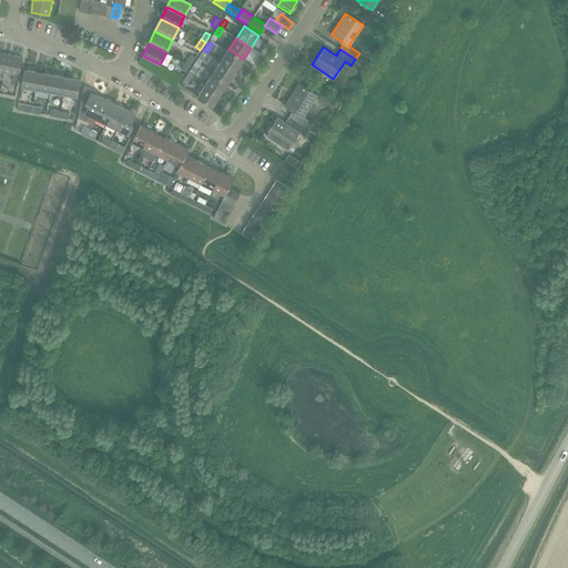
[(213,48),(209,53),(214,58),(219,52),(213,48)]
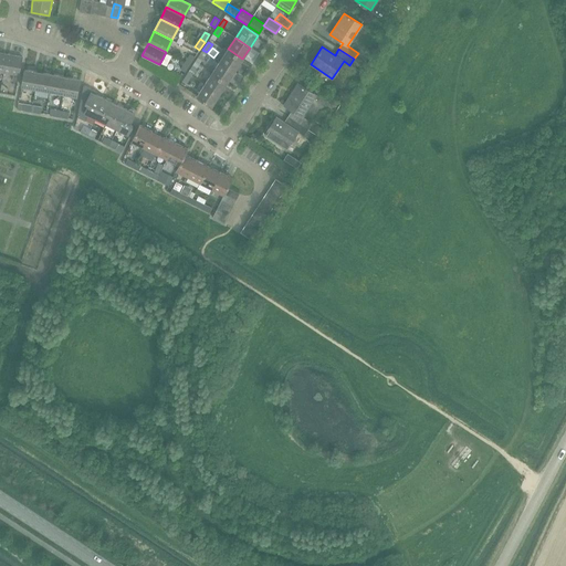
[(236,71),(242,59),(228,49),(220,61),(236,71)]
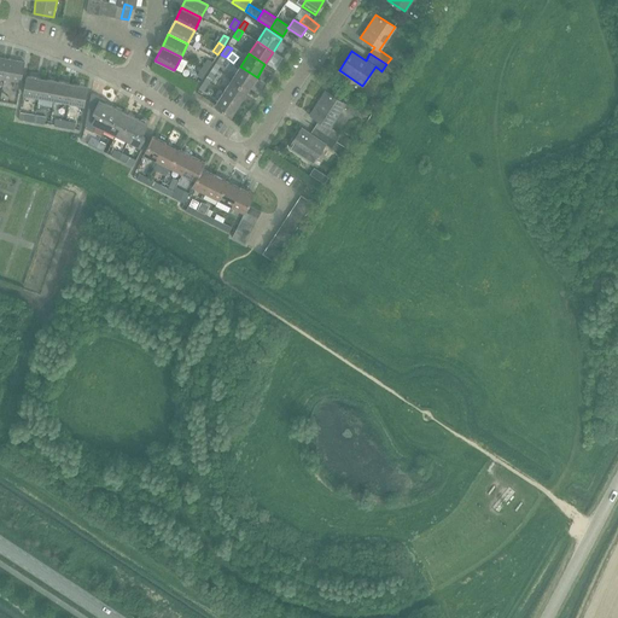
[(226,57),(221,54),(216,62),(221,65),(226,57)]
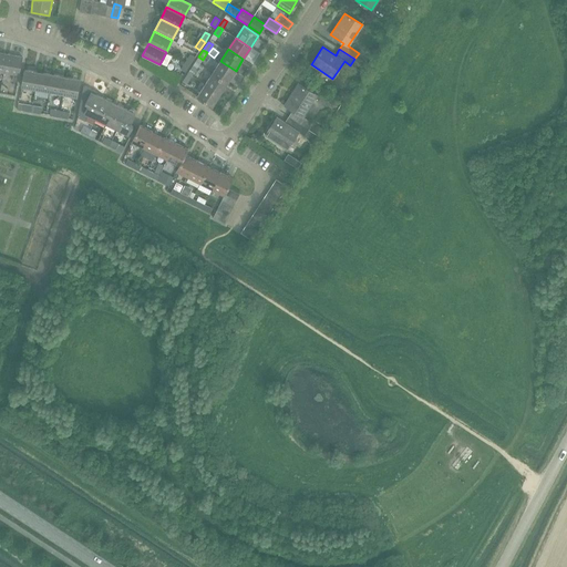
[(22,57),(7,54),(3,72),(13,74),(12,81),(18,82),(19,75),(22,57)]
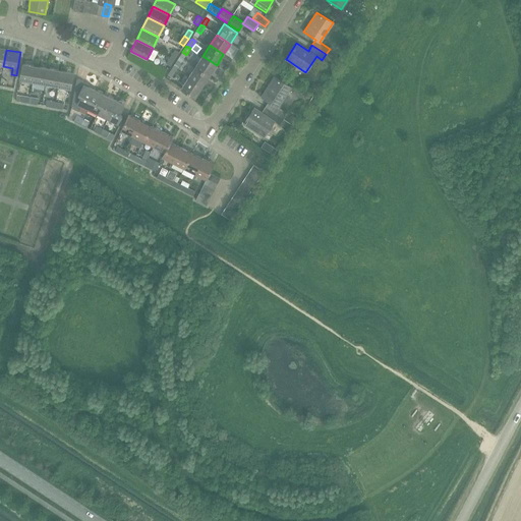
[(179,52),(175,50),(171,57),(175,59),(179,52)]
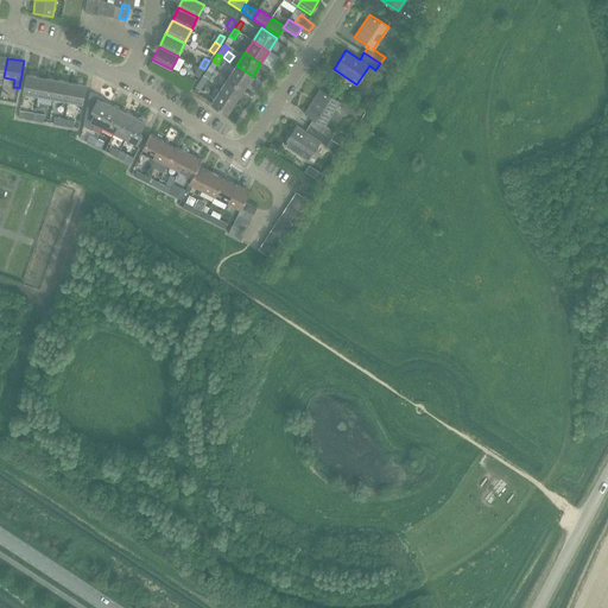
[(245,88),(253,76),(236,65),(228,78),(245,88)]
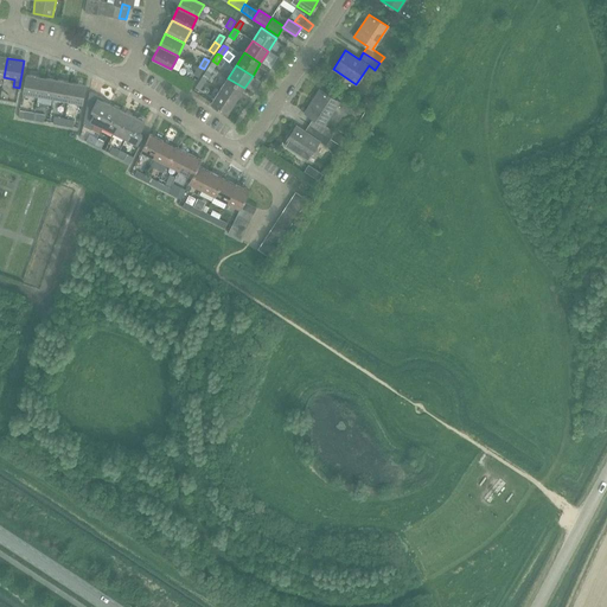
[(204,69),(199,66),(193,74),(198,77),(204,69)]
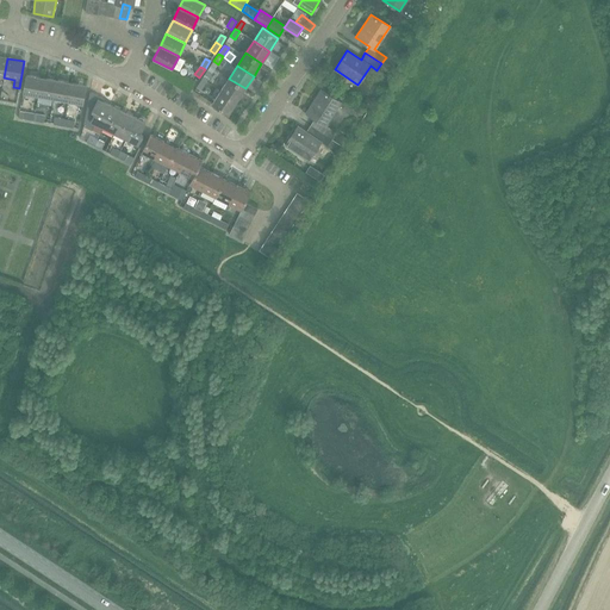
[(203,79),(206,81),(212,73),(207,70),(203,79)]
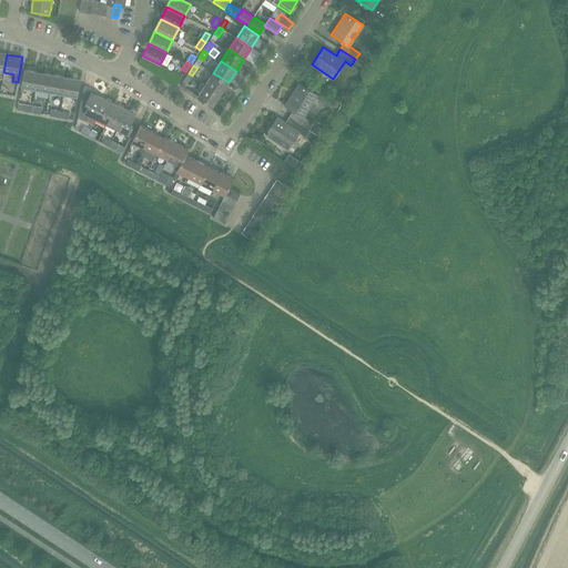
[(24,70),(21,87),(36,89),(39,72),(24,70)]
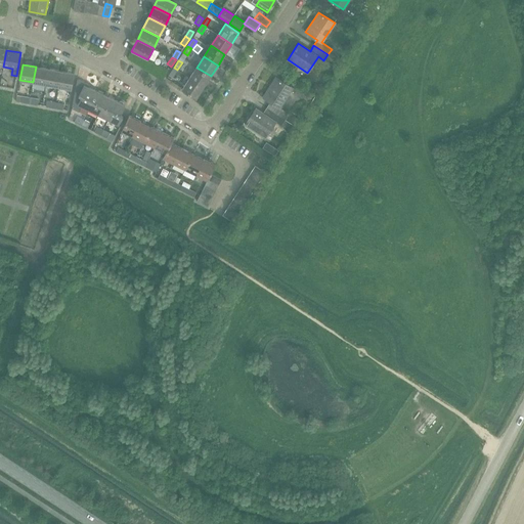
[(36,67),(33,82),(45,85),(48,70),(36,67)]
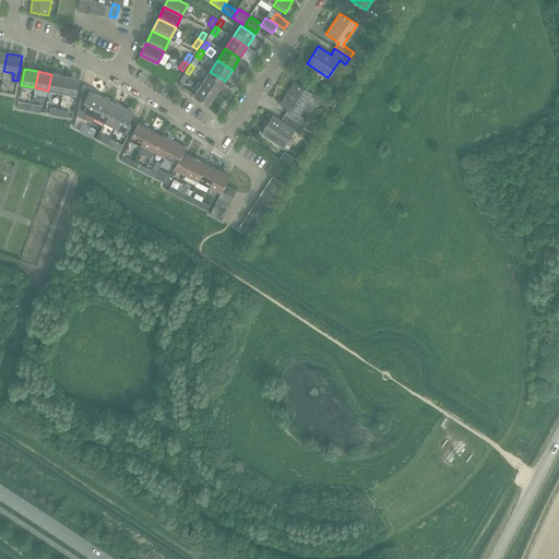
[(189,74),(186,72),(180,80),(185,82),(189,74)]
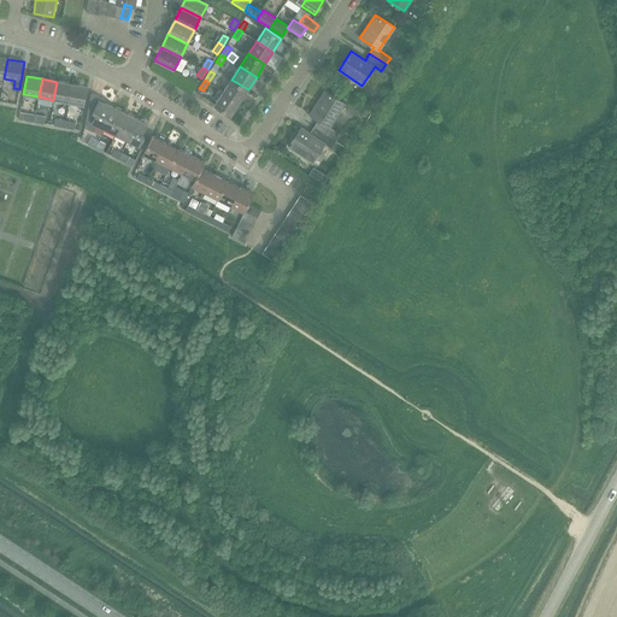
[(240,103),(248,89),(231,80),(223,92),(240,103)]
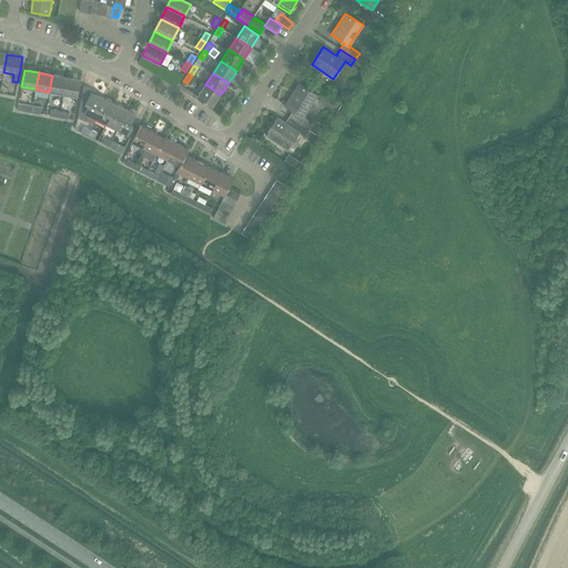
[(52,75),(49,92),(63,94),(67,78),(52,75)]
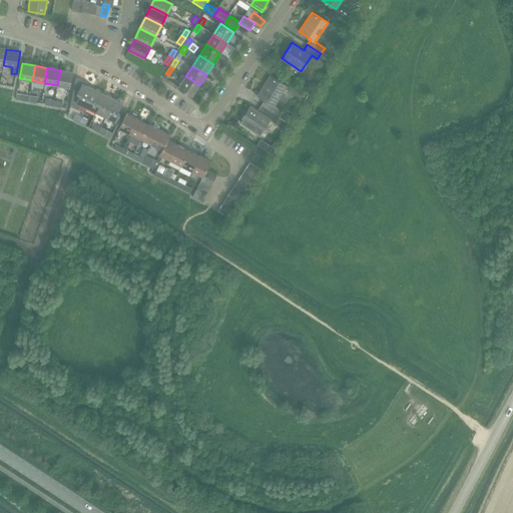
[(60,70),(57,85),(69,87),(72,72),(60,70)]
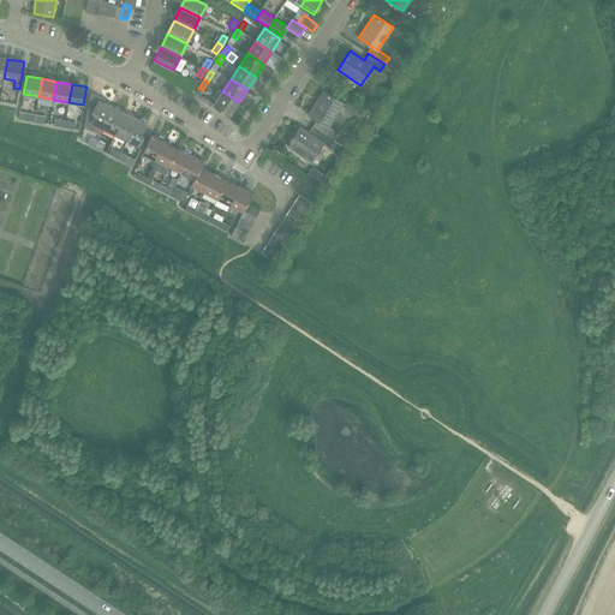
[(318,130),(335,141),(339,133),(328,126),(344,103),(324,90),(309,114),(322,123),(318,130)]
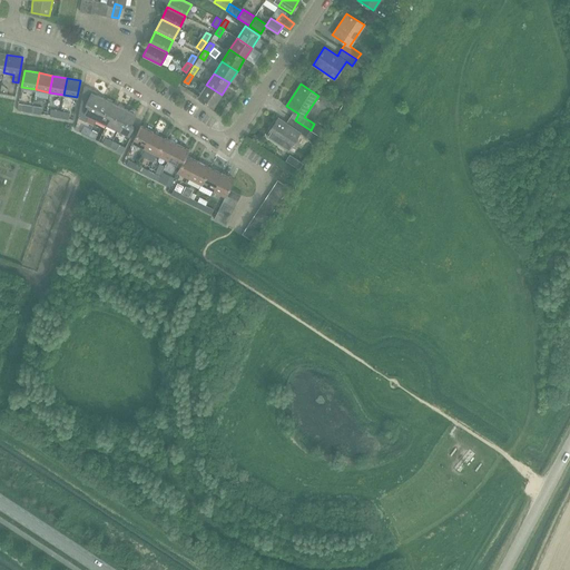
[(214,107),(222,95),(206,85),(198,97),(214,107)]
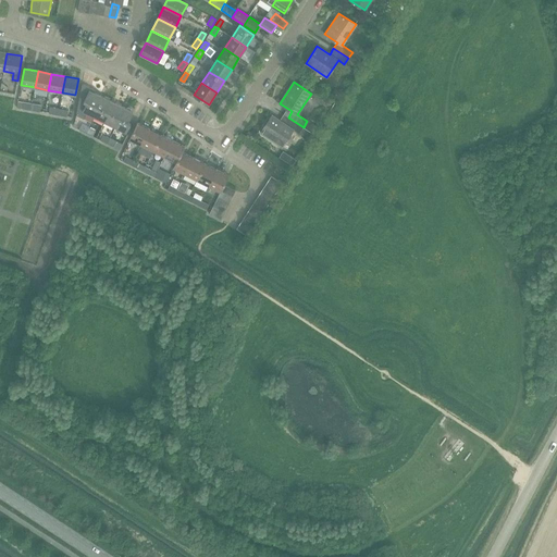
[(76,114),(84,119),(87,113),(94,116),(98,108),(95,106),(100,96),(94,93),(95,90),(82,84),(76,114)]
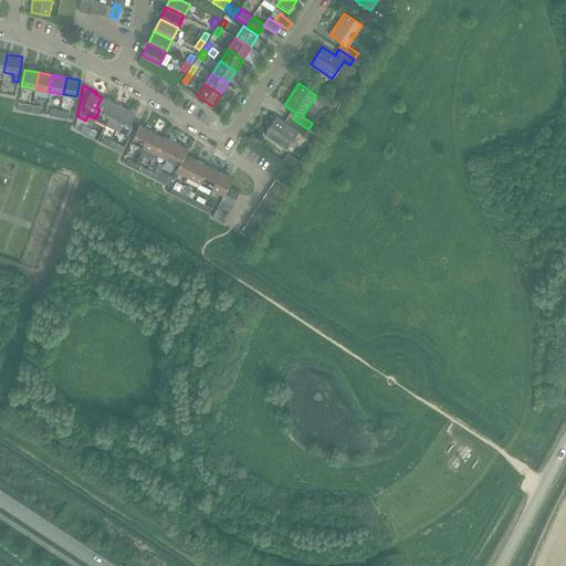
[(113,103),(102,97),(96,107),(100,109),(95,118),(106,124),(111,115),(107,113),(113,103)]
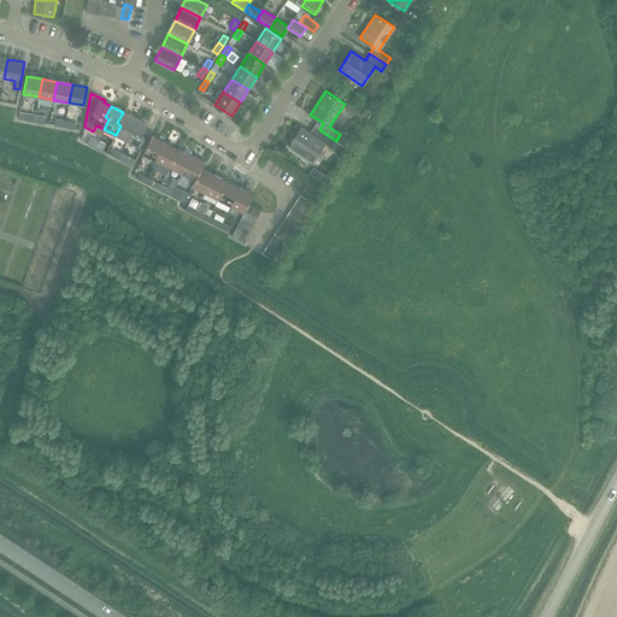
[(129,129),(135,118),(123,112),(117,123),(121,125),(116,135),(128,141),(133,131),(129,129)]
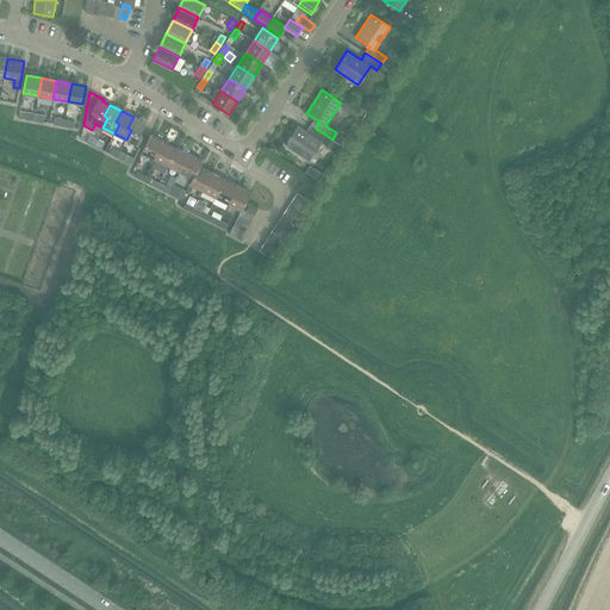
[(138,119),(134,117),(128,128),(131,130),(126,139),(138,145),(143,135),(141,134),(145,123),(144,122),(144,119),(139,118),(138,119)]
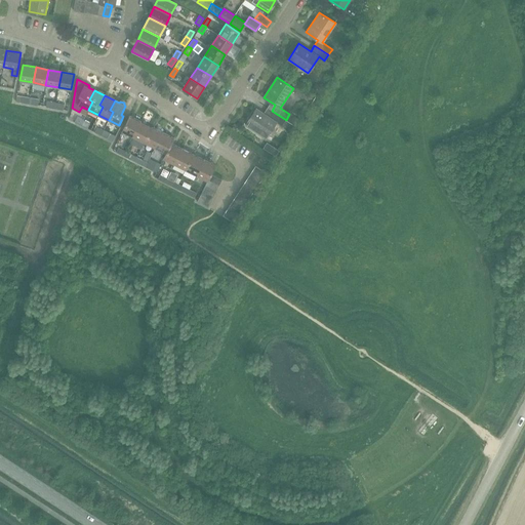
[(282,125),(286,120),(272,111),(268,116),(256,109),(245,125),(266,138),(276,122),(282,125)]
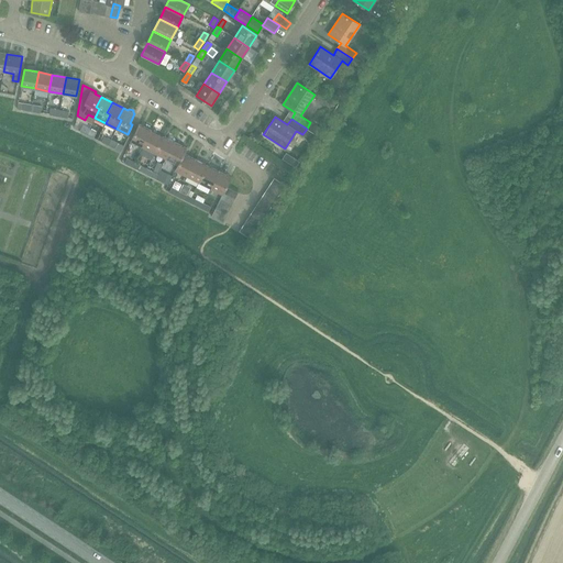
[(90,127),(105,133),(108,127),(94,120),(90,127)]
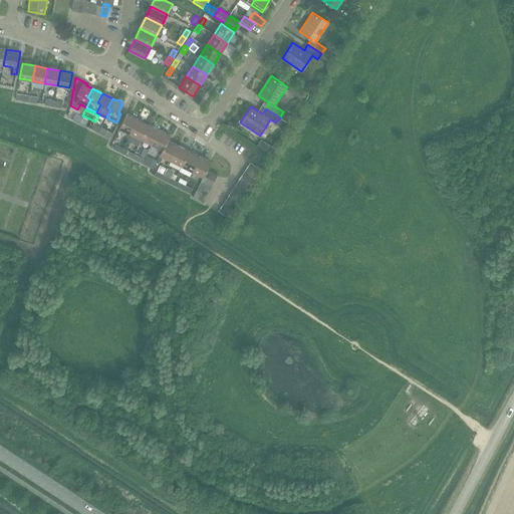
[(119,127),(131,134),(139,118),(126,112),(119,127)]
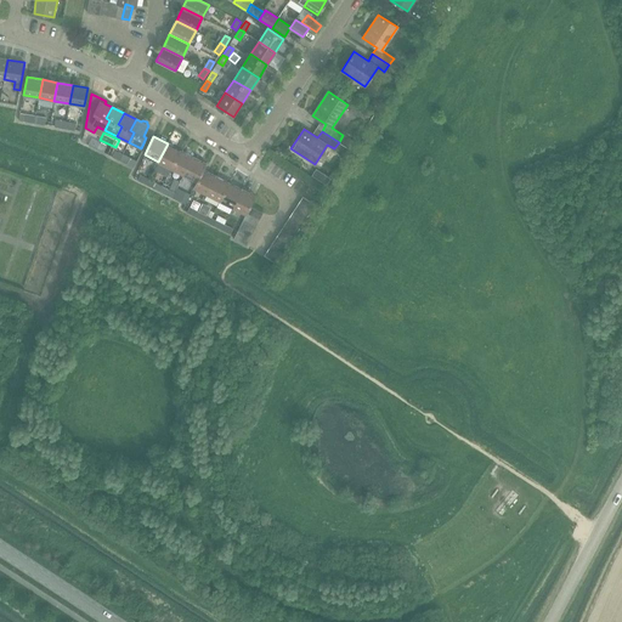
[(91,139),(89,145),(96,148),(99,142),(91,139)]
